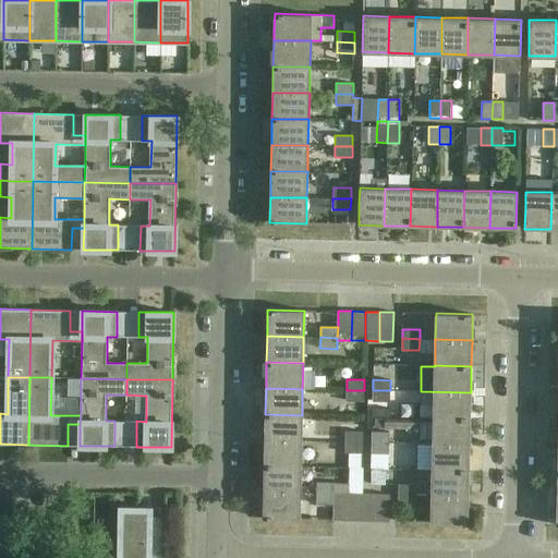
[(364,390),(347,390),(347,400),(364,401),(364,390)]
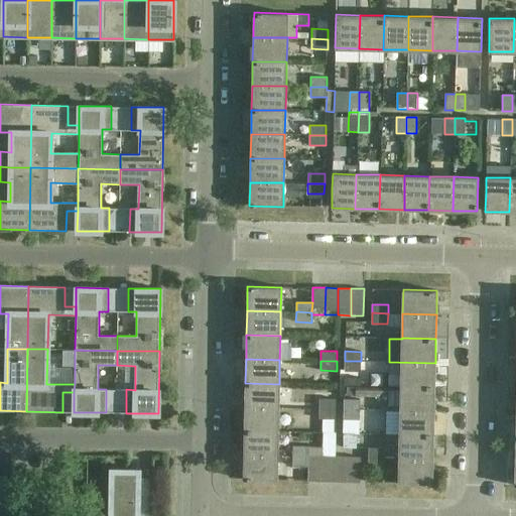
[(361,361),(345,361),(345,371),(361,371),(361,361)]
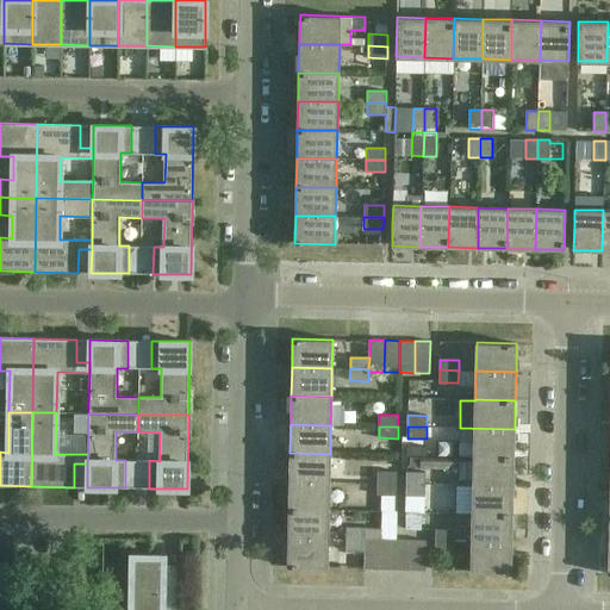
[(459,456),(473,458),(474,456),(514,458),(515,429),(460,428),(459,456)]
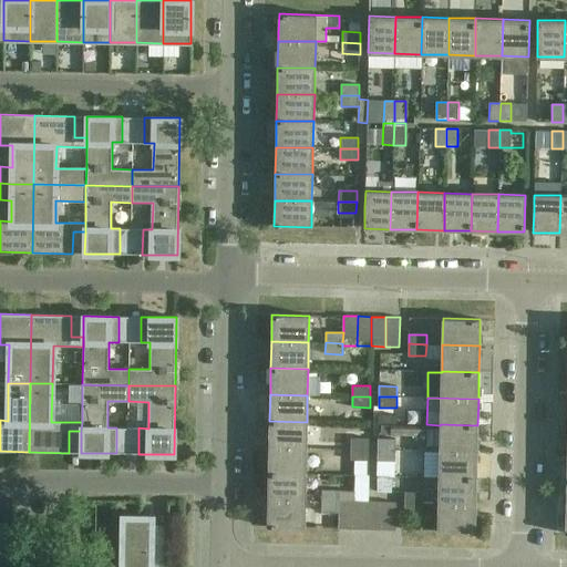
[(269,421),(269,447),(306,449),(307,422),(269,421)]
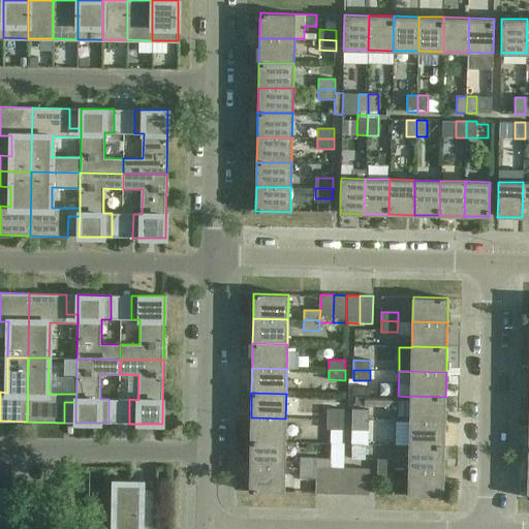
[(411,396),(410,397),(410,421),(445,422),(445,397),(411,396)]
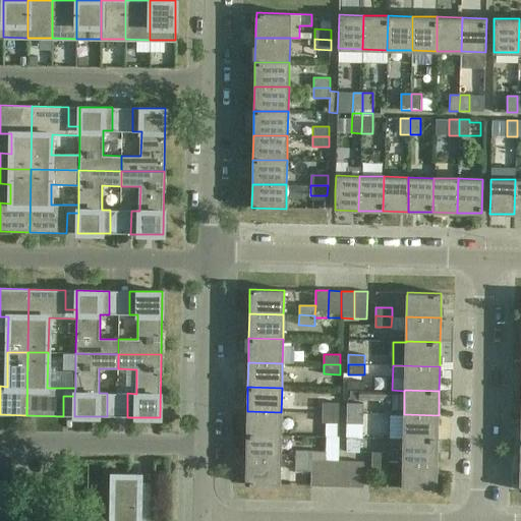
[(393,391),(361,391),(343,391),(344,400),(348,400),(348,399),(359,400),(393,400),(393,391)]
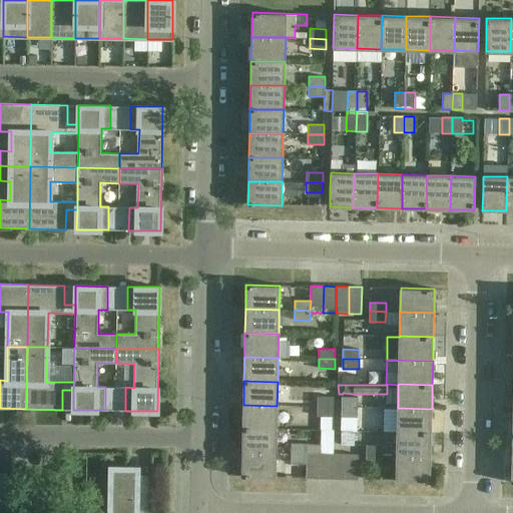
[(319,397),(319,407),(334,407),(335,397),(319,397)]
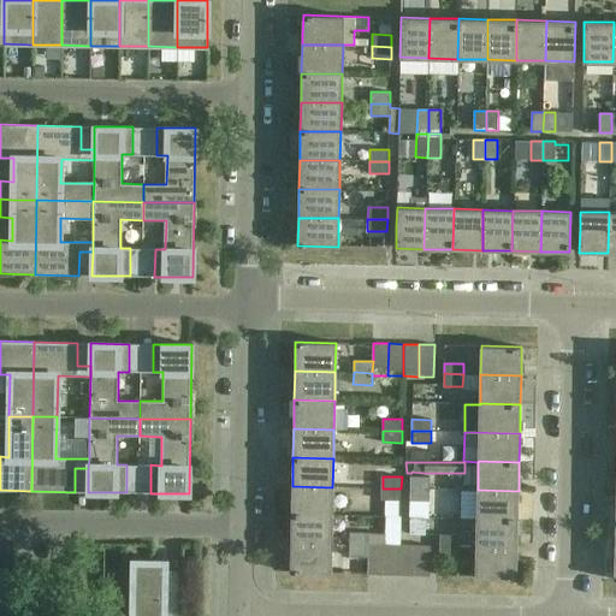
[(412,477),(410,489),(430,489),(430,477),(412,477)]
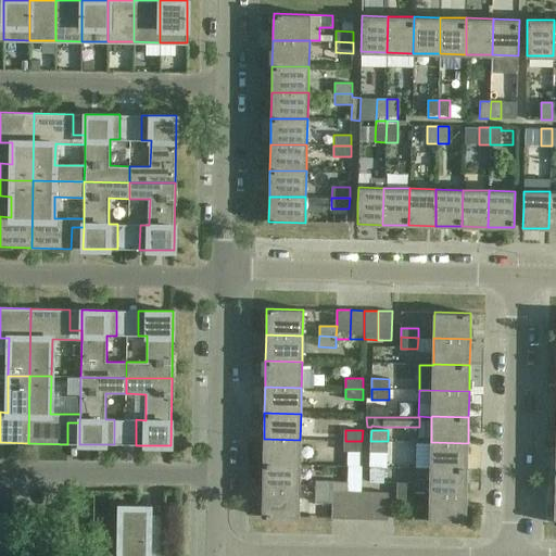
[(264,439),(263,465),(300,466),(300,440),(264,439)]
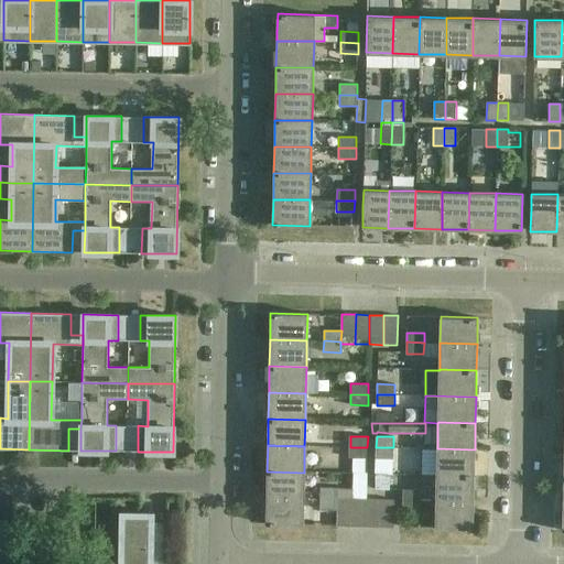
[(367,447),(350,447),(349,457),(367,458),(367,447)]
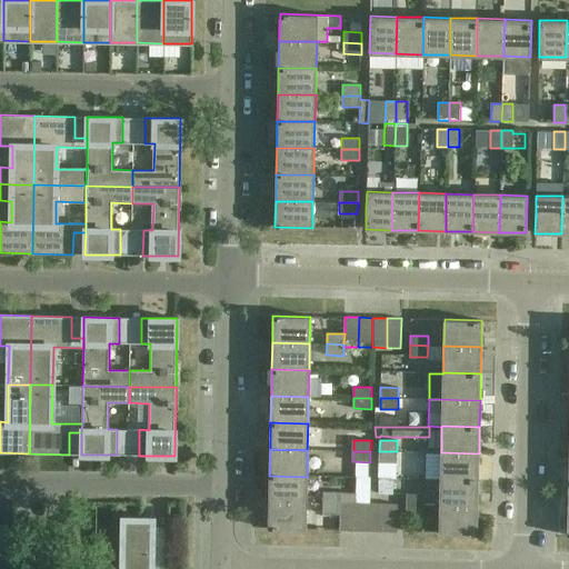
[(397,451),(379,451),(378,478),(393,478),(397,478),(397,451)]
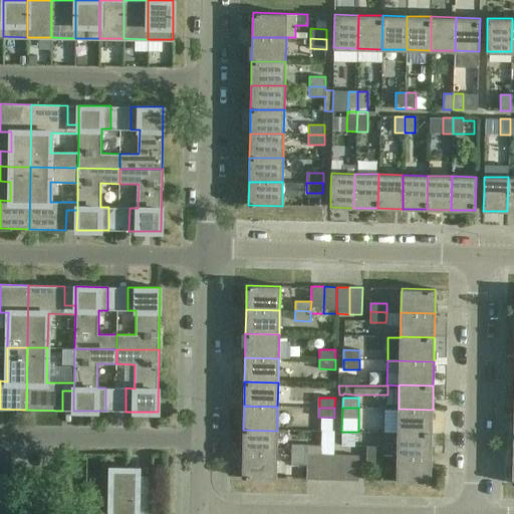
[(399,409),(398,433),(432,434),(433,410),(399,409)]
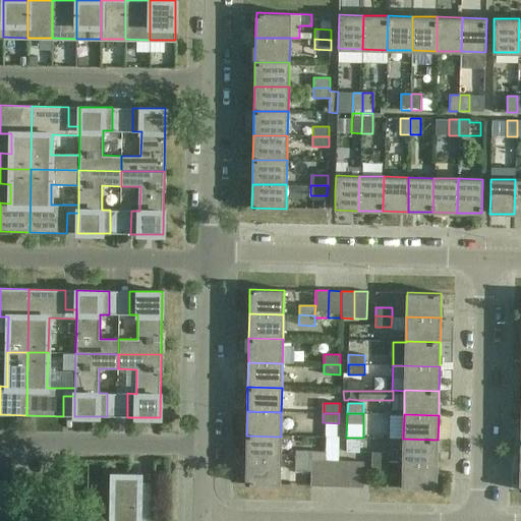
[(246,436),(246,460),(280,461),(281,437),(246,436)]
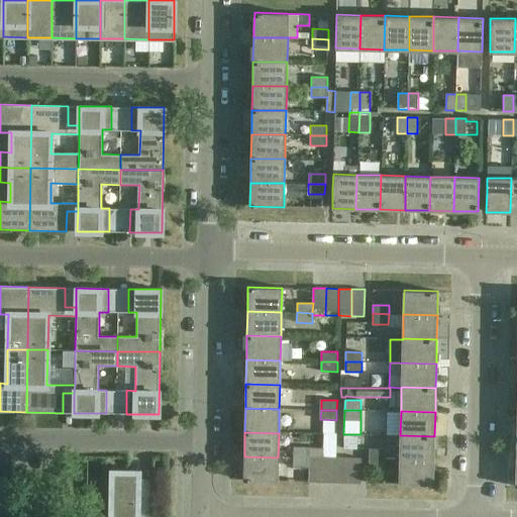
[(357,434),(343,434),(343,449),(357,449),(357,434)]
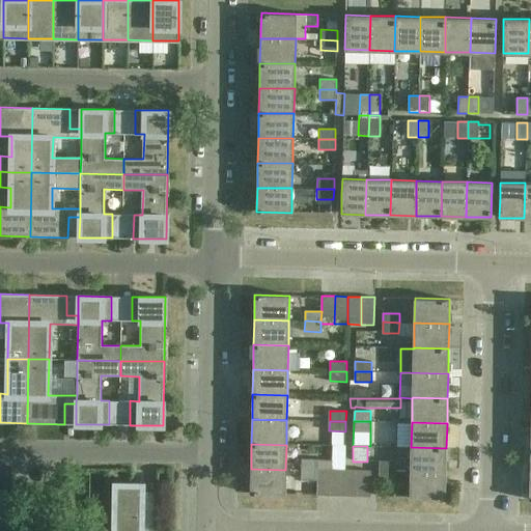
[(411,447),(411,472),(445,473),(446,448),(411,447)]
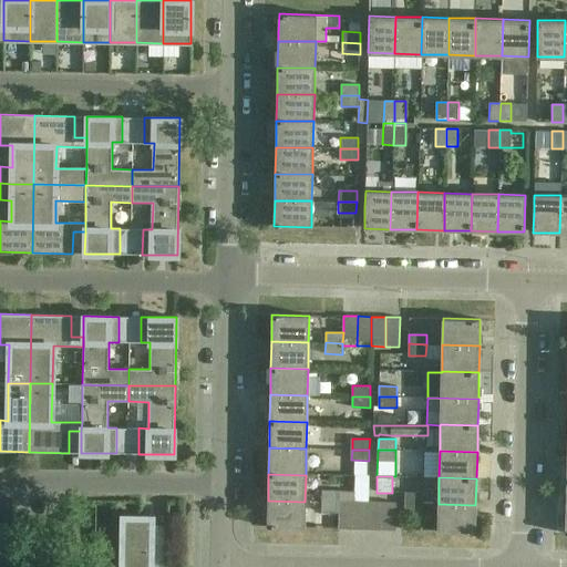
[(339,491),(321,490),(321,502),(339,503),(339,501),(339,491)]
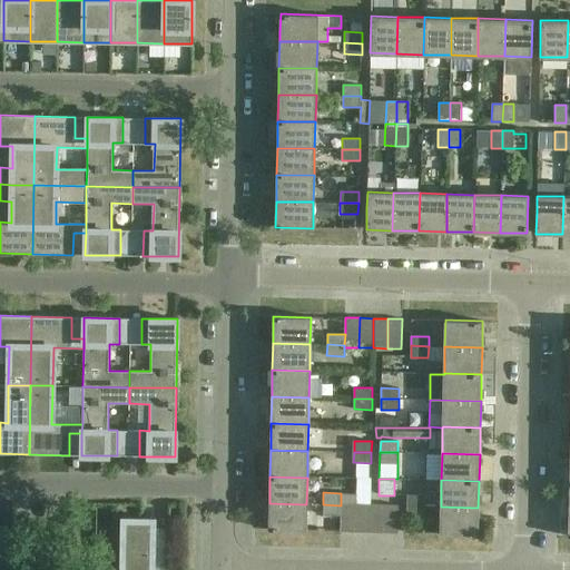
[(408,495),(408,505),(424,507),(425,495),(408,495)]
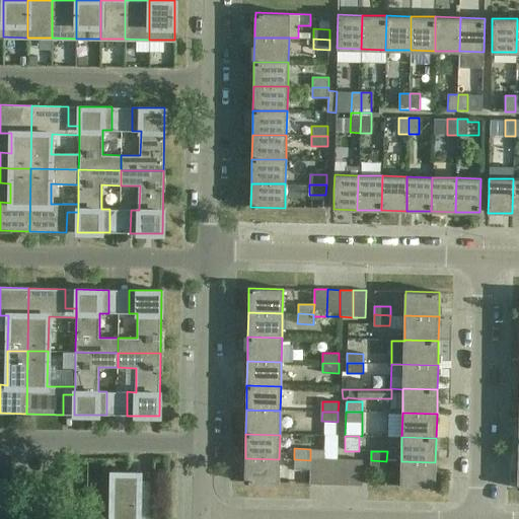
[(279,459),(245,458),(244,483),(279,483),(279,459)]
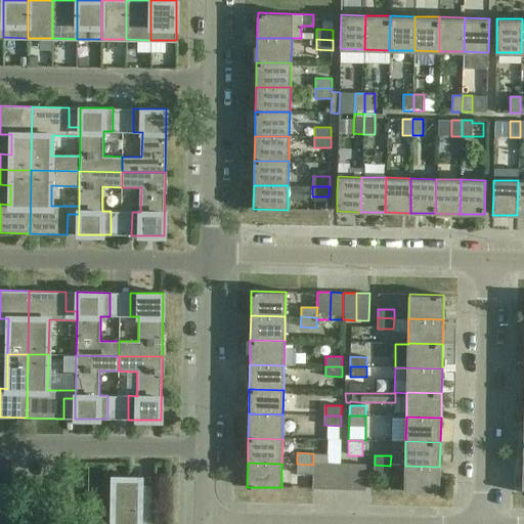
[(326,463),(313,463),(313,465),(313,474),(312,488),(325,489),(326,463)]
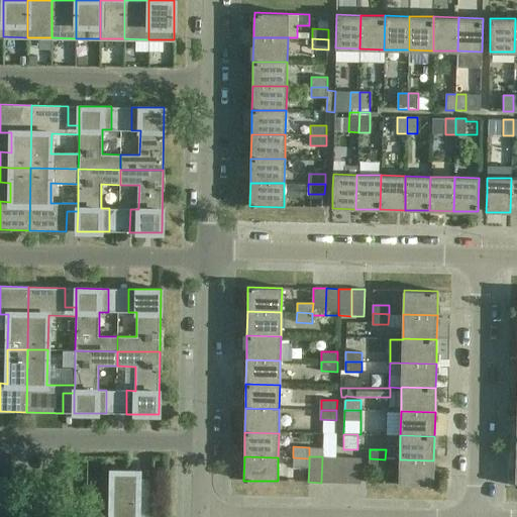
[(335,457),(322,456),(321,483),(334,483),(335,457)]
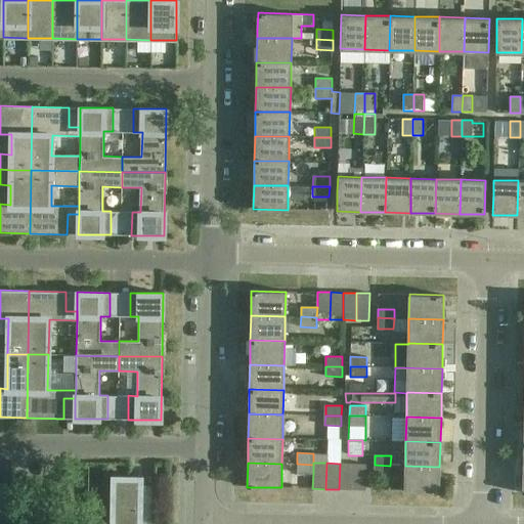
[(313,465),(297,464),(297,473),(313,474),(313,465)]
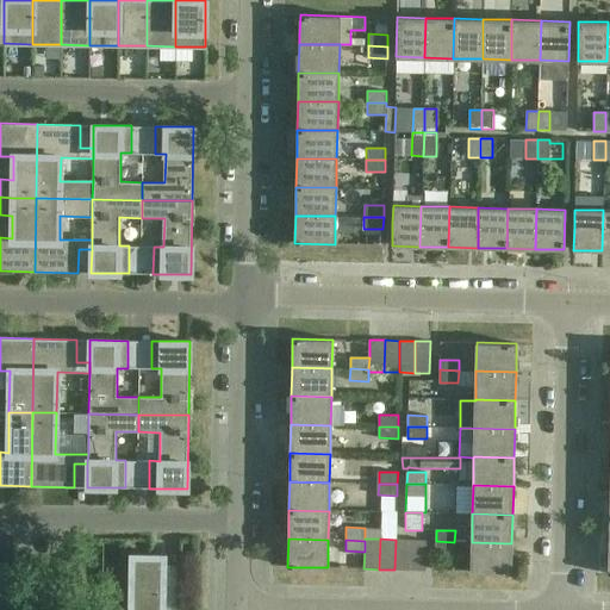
[(411,540),(396,540),(394,570),(410,570),(411,540)]
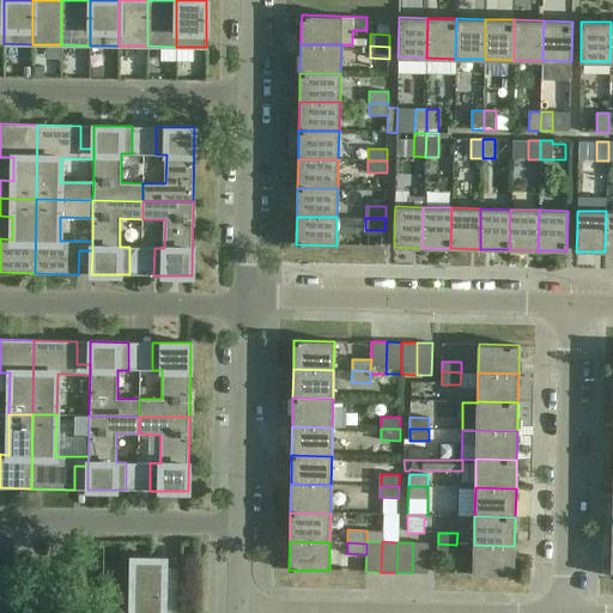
[(428,542),(413,542),(412,572),(428,572),(428,542)]
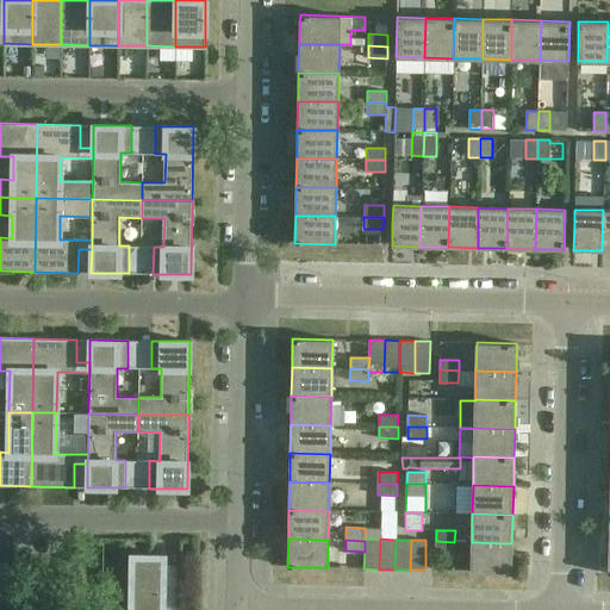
[(454,542),(436,541),(435,553),(454,553),(454,542)]
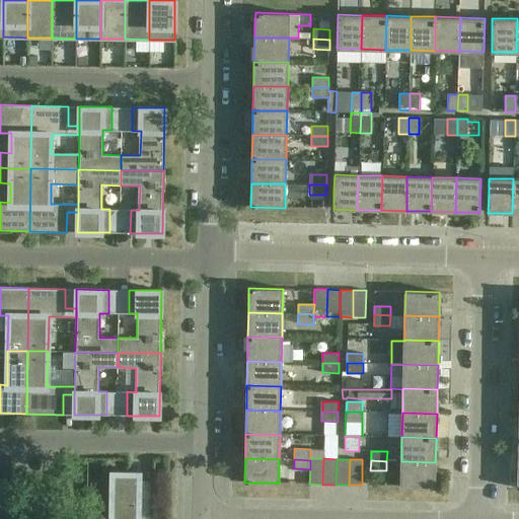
[(435,462),(401,461),(400,486),(435,487),(435,462)]
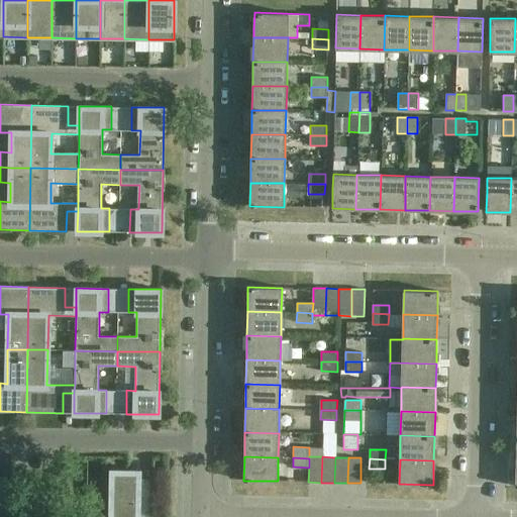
[(139,471),(111,471),(111,515),(110,516),(137,516),(138,513),(151,514),(152,479),(139,479),(139,471)]
